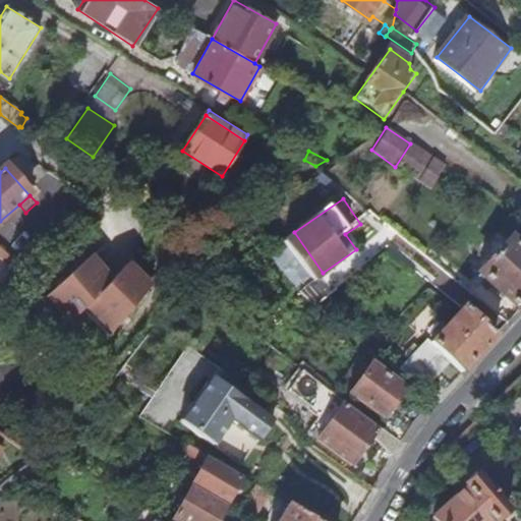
[(520,307),(520,248),(510,238),(478,270),(520,309),(520,307)]
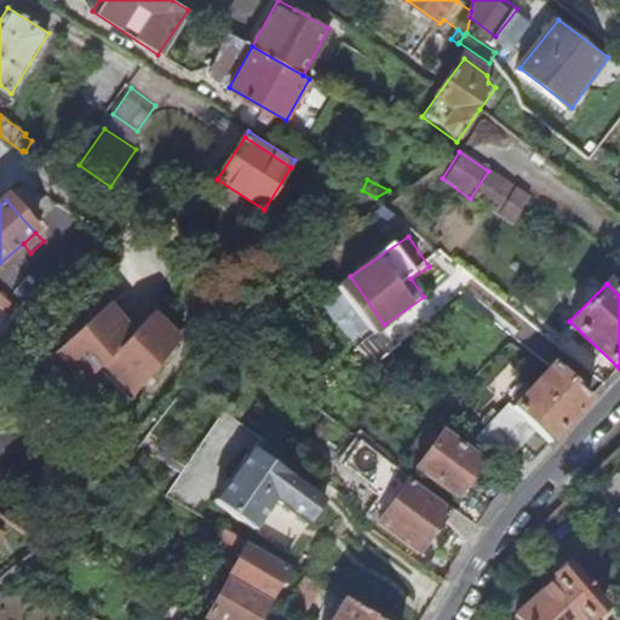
[(136,394),(181,339),(149,315),(133,331),(105,304),(55,355),(84,388),(102,371),(136,394)]
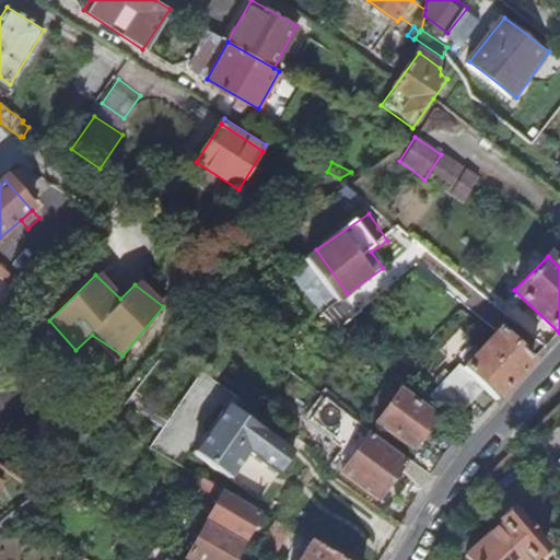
[(135,284),(163,306),(165,303),(138,281),(135,284)]
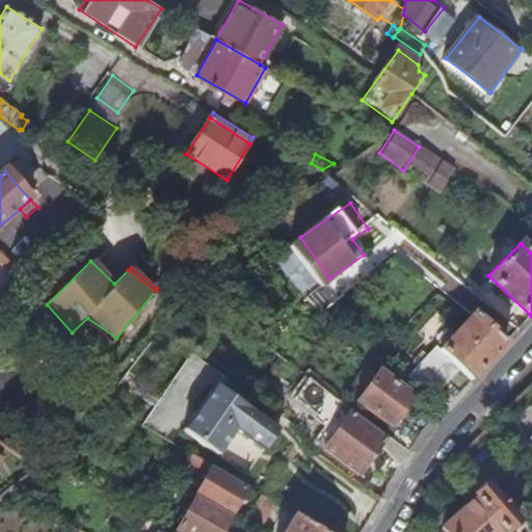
[(434,346),(409,374),(434,397),(459,370),(472,380),(506,343),(473,314),(439,350),(434,346)]
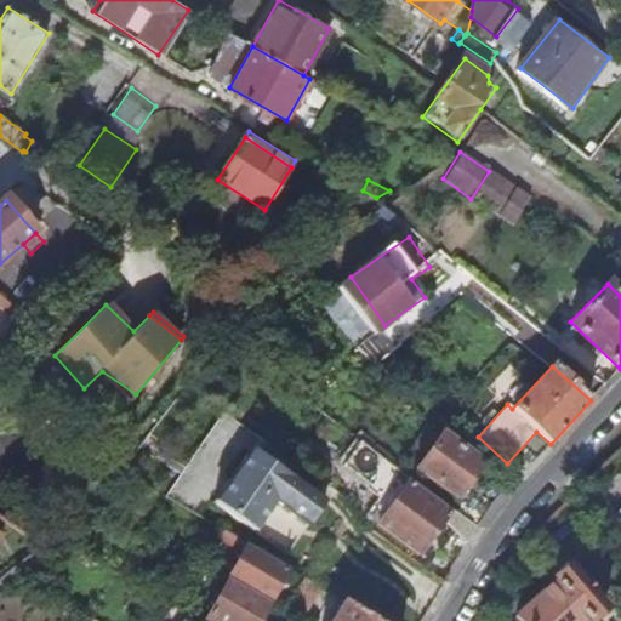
[(417,393),(409,385),(400,393),(410,402),(417,393)]
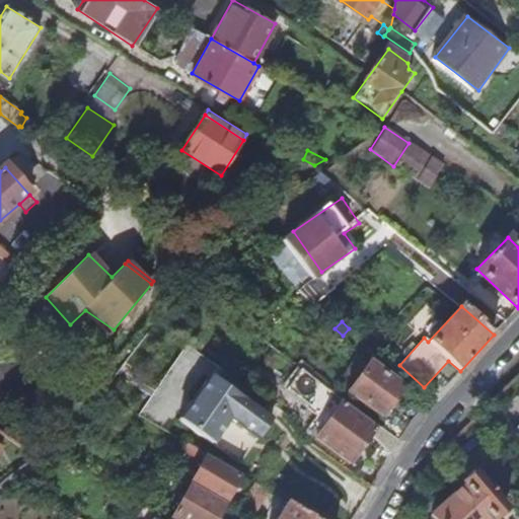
[(368,363),(348,393),(385,418),(404,388),(368,363)]
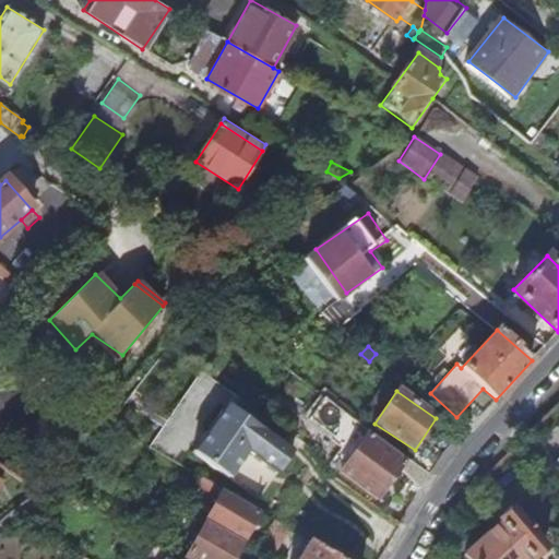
[(316,403),(308,423),(328,429),(334,409),(316,403)]
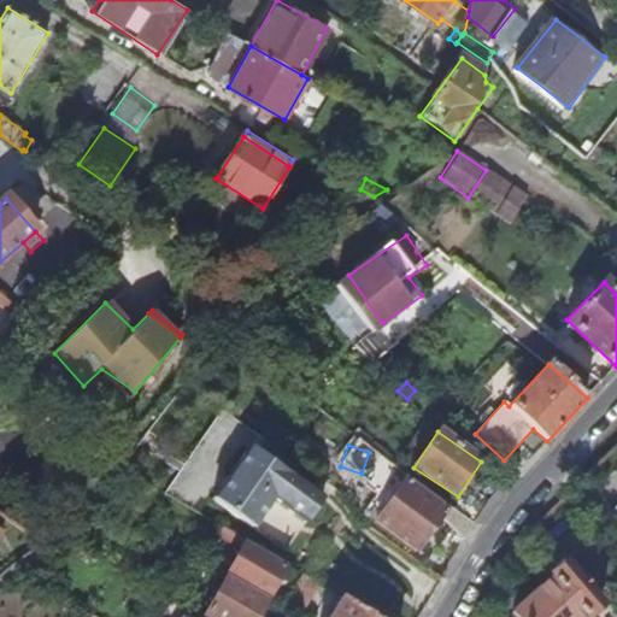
[(307,528),(325,499),(248,447),(209,506),(253,535),(274,505),(307,528)]
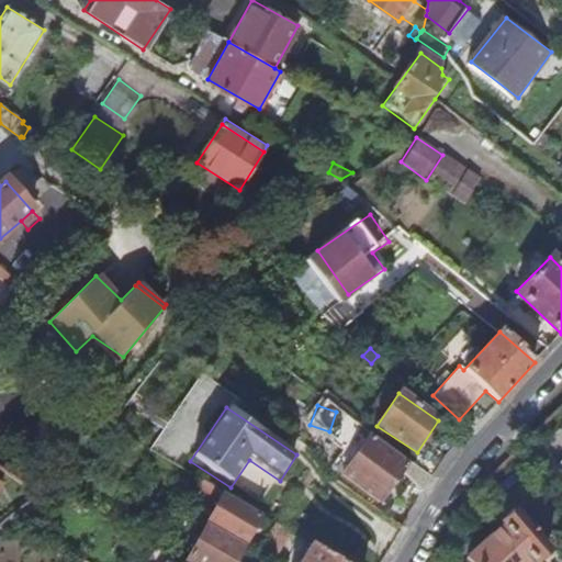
[(351,408),(347,413),(372,433),(377,427),(351,408)]
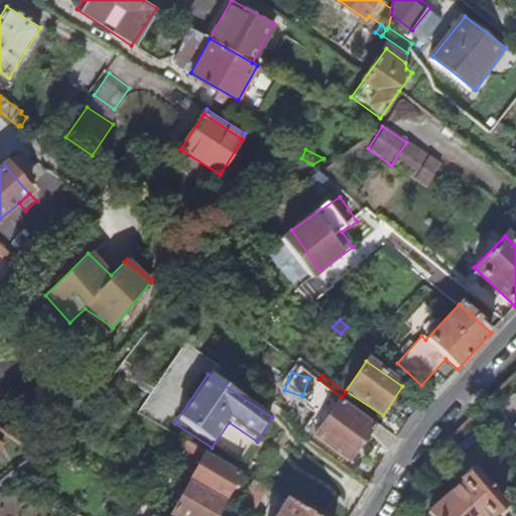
[(515,428),(490,396),(478,409),(510,445),(515,439),(515,428)]
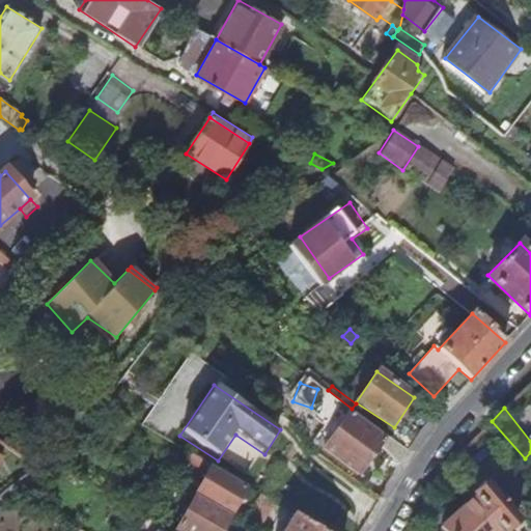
[(410,451),(352,409),(324,448),(359,474),(378,449),(401,468),(410,451)]
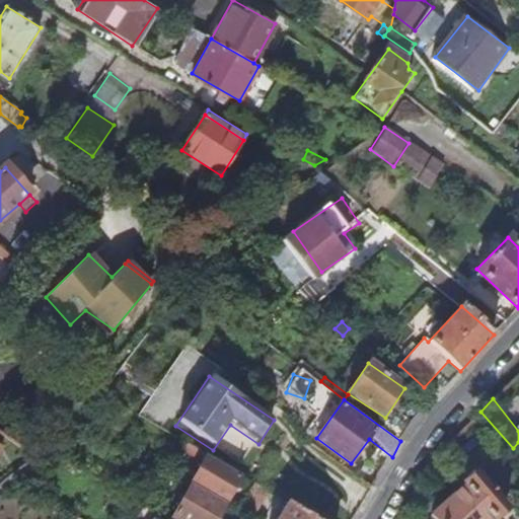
[(241,477),(188,446),(184,452),(204,463),(190,486),(207,496),(225,506),(241,477)]
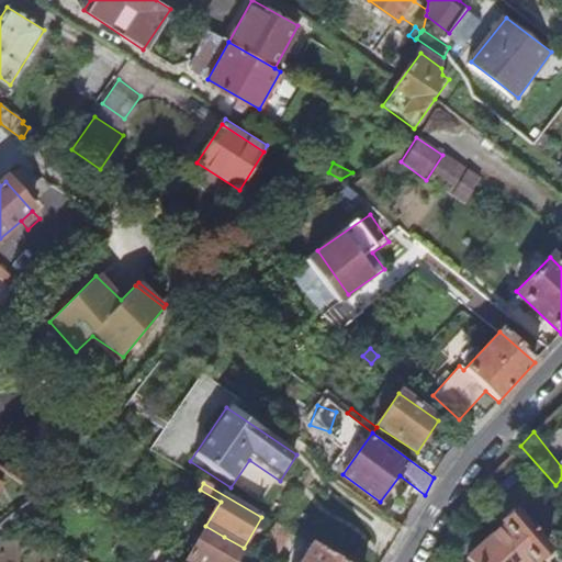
[(514,512),(501,523),(503,524),(534,560),(535,561),(536,561),(548,551),(514,512)]
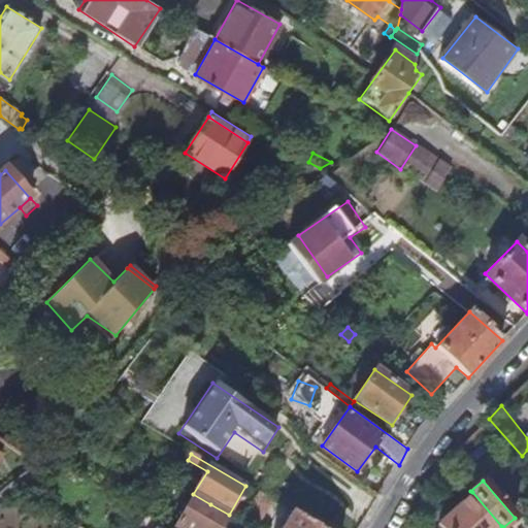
[(193,494),(179,486),(173,495),(187,503),(193,494)]
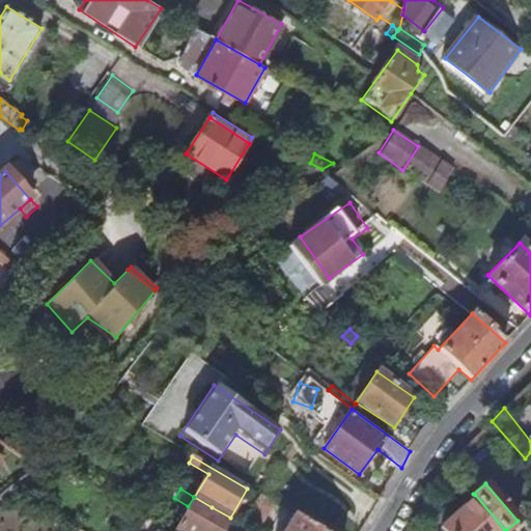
[(501,530),(504,529),(475,495),(440,527),(443,530),(501,530)]
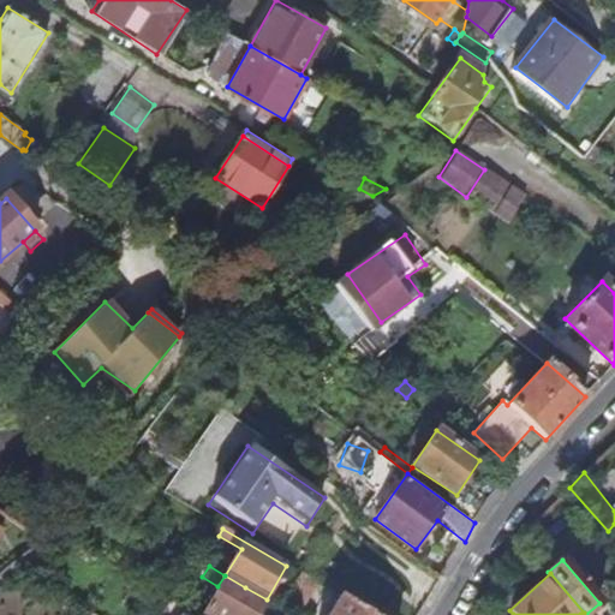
[(245,587),(225,575),(218,586),(203,611),(208,614),(257,614),(267,599),(245,587)]
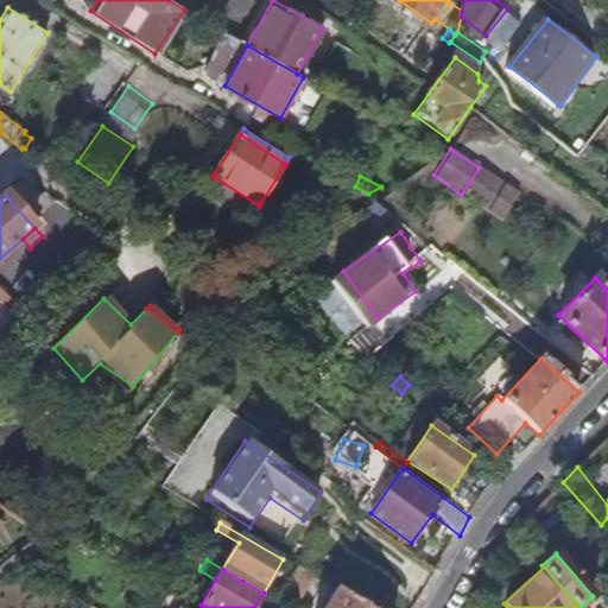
[(279,601),(291,607),(296,607),(315,578),(299,569),(279,601)]
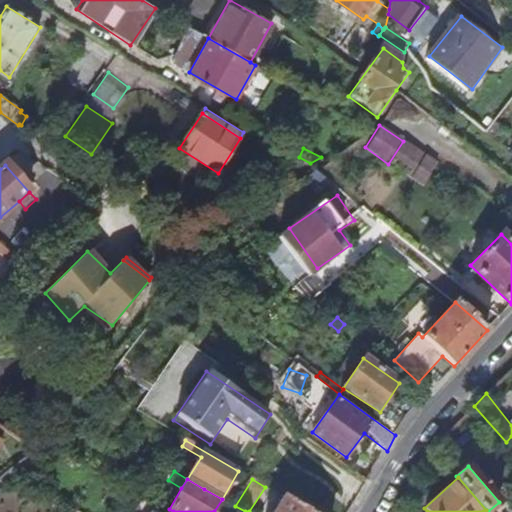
[(308,511),(285,498),(276,511),(308,511)]
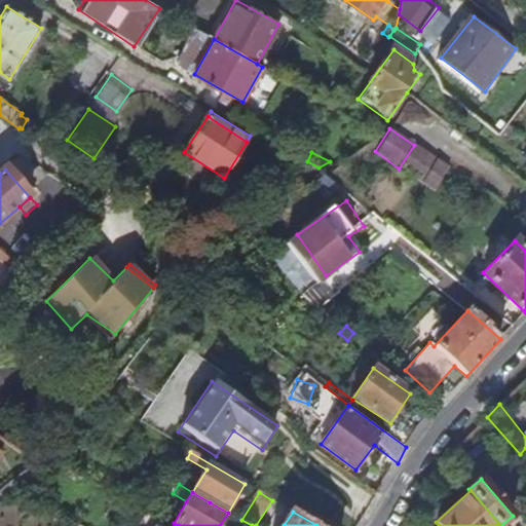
[(152,525),(155,519),(143,513),(140,519),(151,525),(152,525)]
